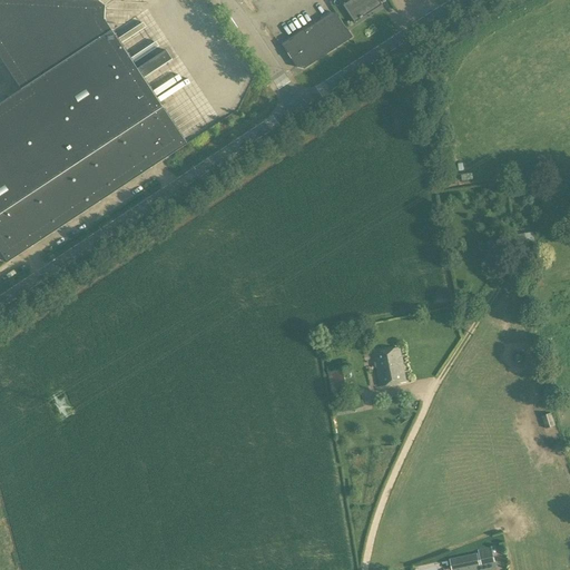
[(0,251),(8,263),(187,145),(144,79),(173,60),(166,50),(137,69),(112,30),(110,31),(105,23),(106,7),(98,0),(87,0),(0,0),(0,56),(22,90),(0,104),(0,251)]
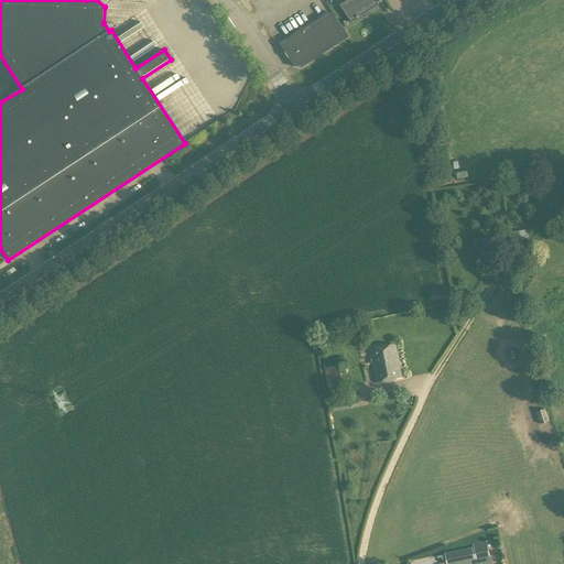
[(348,0),(340,6),(351,22),(377,4),(375,1),(376,0),(348,0)]
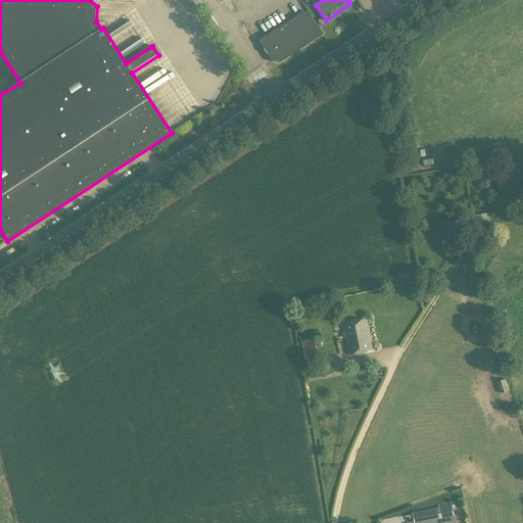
[(273,60),(280,61),(323,34),(310,15),(302,13),(260,41),(273,60)]
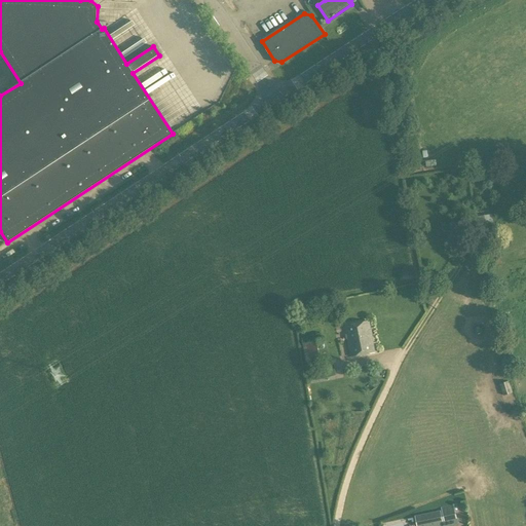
[(374,352),(369,322),(345,326),(350,357),(374,352)]
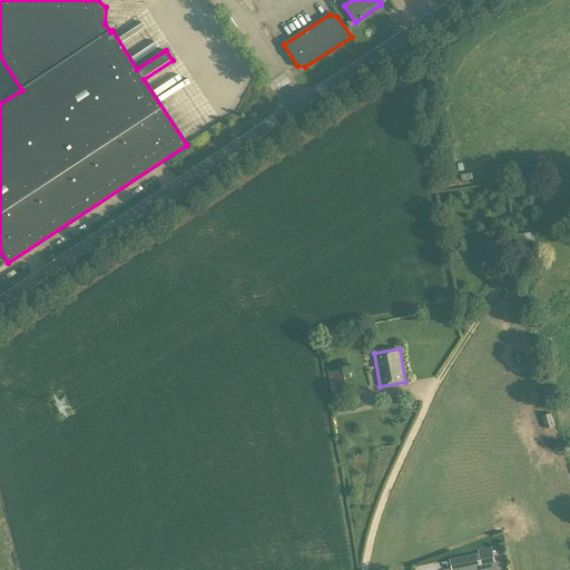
[(354,390),(351,367),(328,372),(332,393),(354,390)]
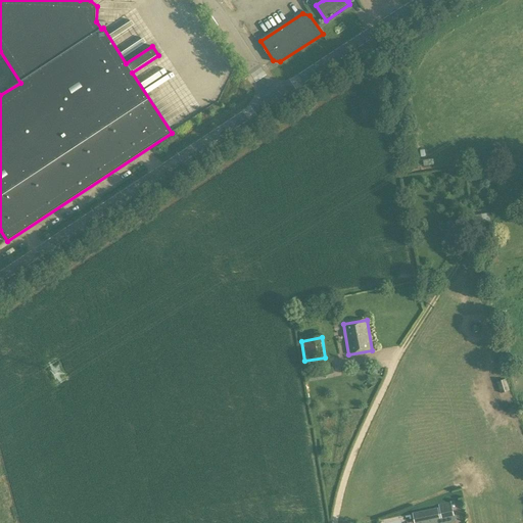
[(496,382),(501,393),(509,390),(505,379),(496,382)]
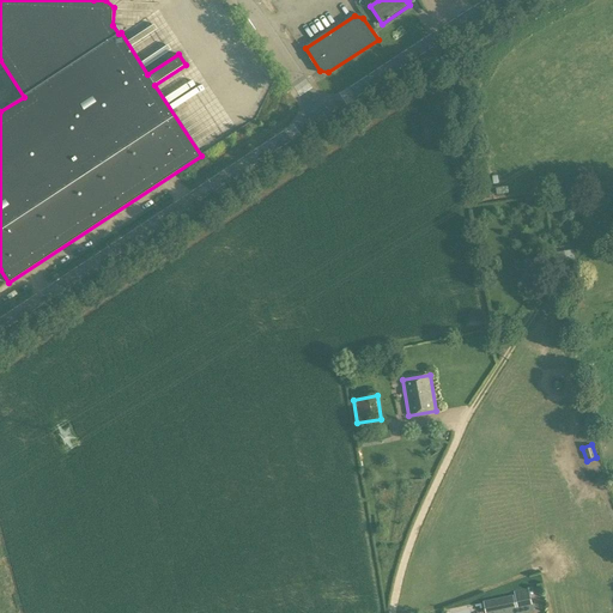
[(533,612),(528,588),(514,590),(515,594),(483,601),(485,612),(533,612)]
